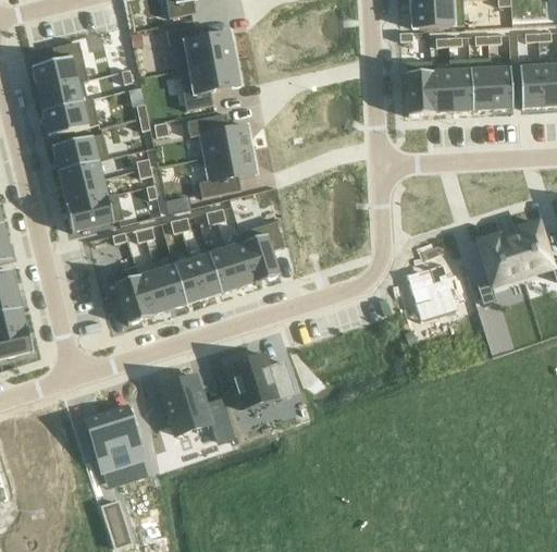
[(164,0),(169,16),(195,12),(193,0),(164,0)]
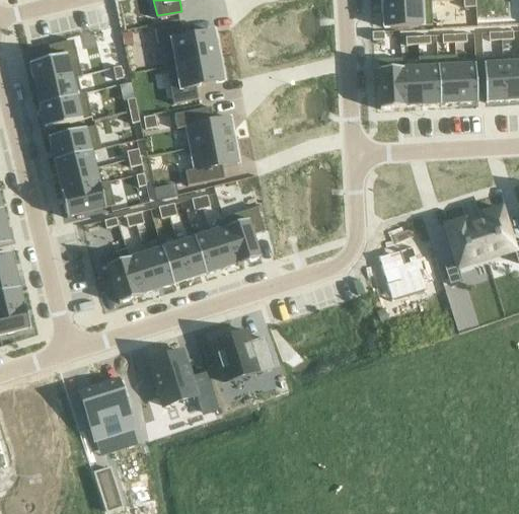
[(431,0),(382,2),(383,24),(432,22),(431,0)]
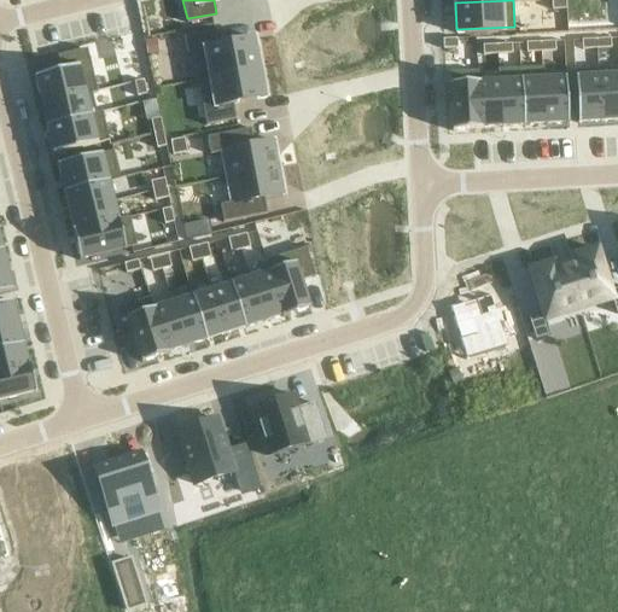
[(219,25),(184,33),(186,50),(192,48),(198,76),(260,64),(255,35),(221,41),(219,25)]
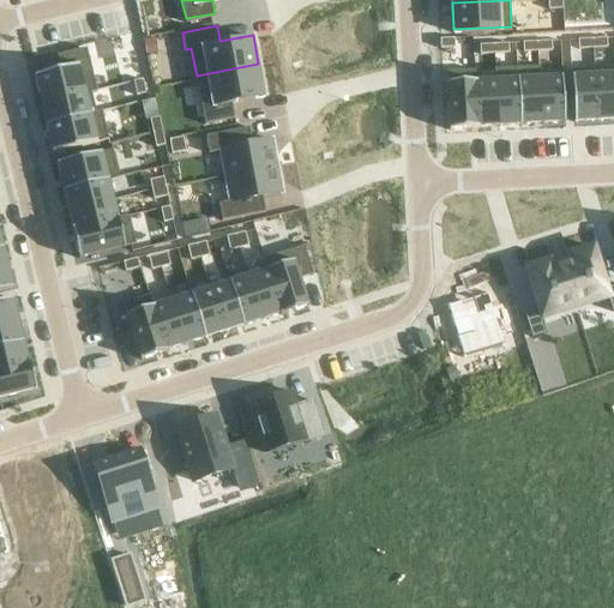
[(453,34),(439,35),(440,44),(455,43),(453,34)]
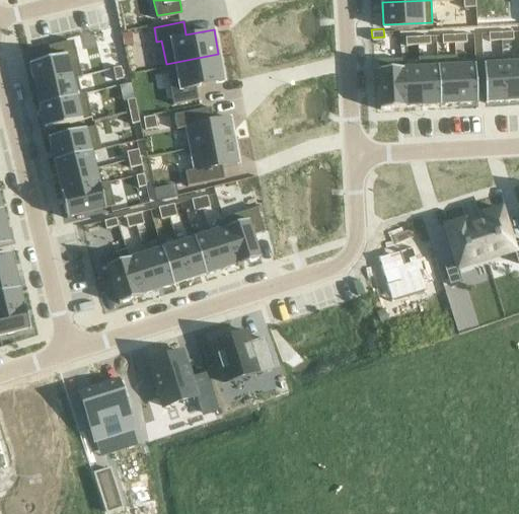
[(512,28),(500,29),(501,38),(513,37),(512,28)]
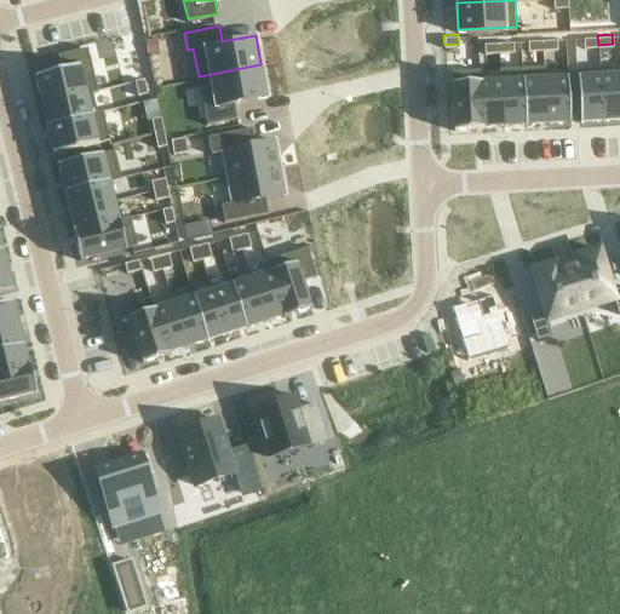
[(597,35),(584,35),(584,36),(584,45),(598,45),(597,35)]
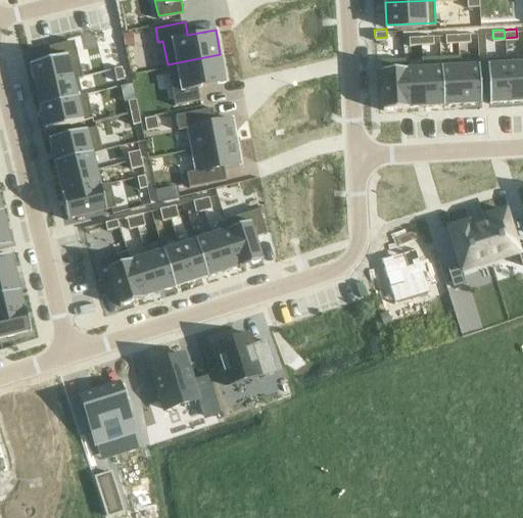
[(457,32),(444,33),(445,41),(458,40),(457,32)]
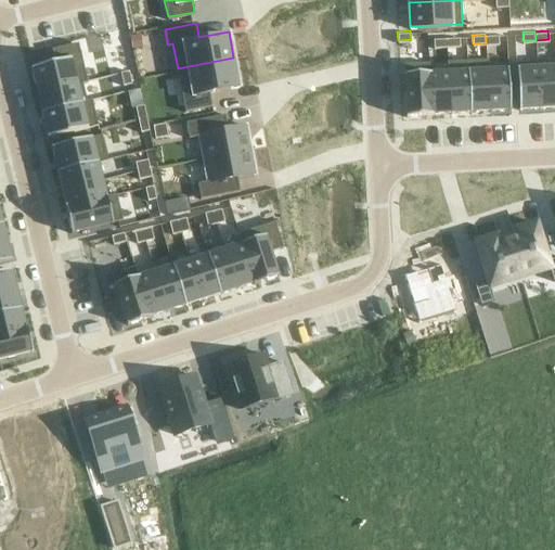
[(498,34),(485,34),(486,42),(499,42),(498,34)]
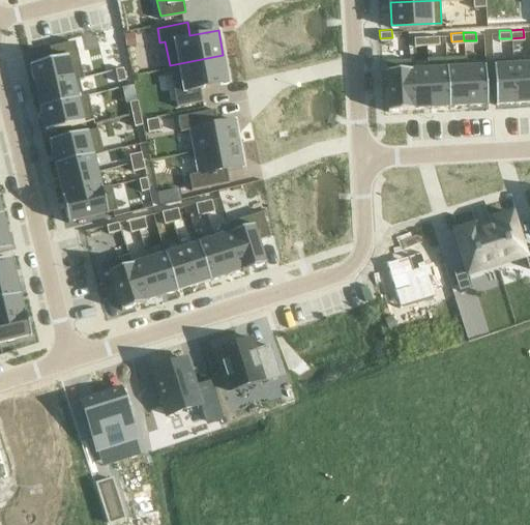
[(425,34),(413,35),(414,44),(427,42),(425,34)]
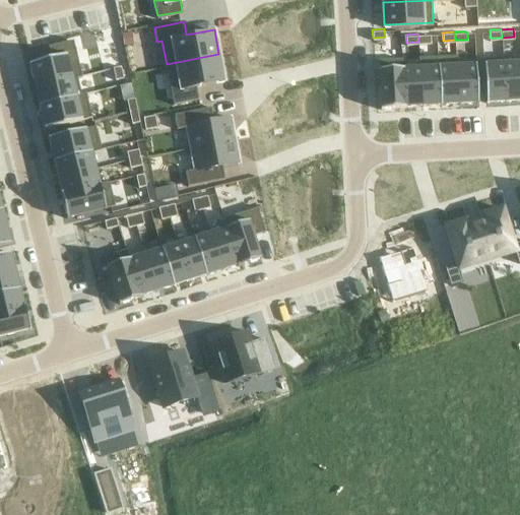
[(430,34),(417,34),(418,42),(431,42),(430,34)]
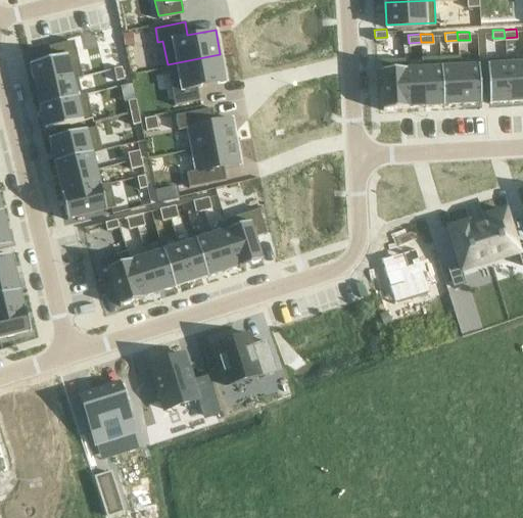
[(51,55),(29,61),(35,86),(83,74),(74,37),(48,43),(51,55)]
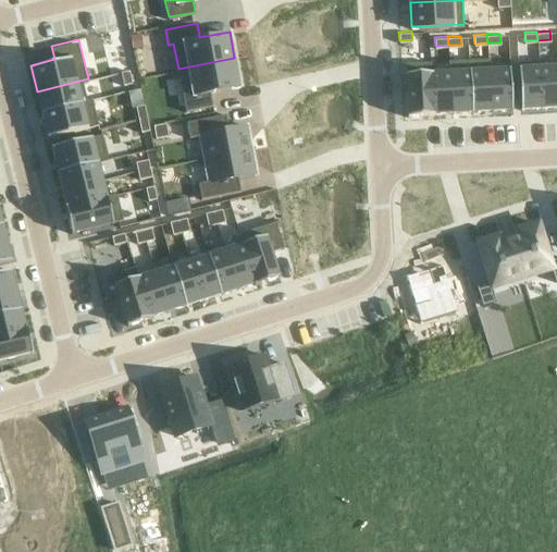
[(487,57),(467,58),(469,110),(490,109),(487,57)]
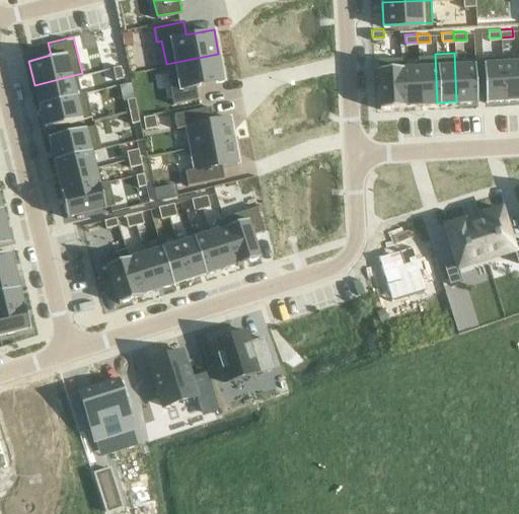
[(456,53),(454,53),(456,101),(476,100),(474,57),(456,58),(456,53)]
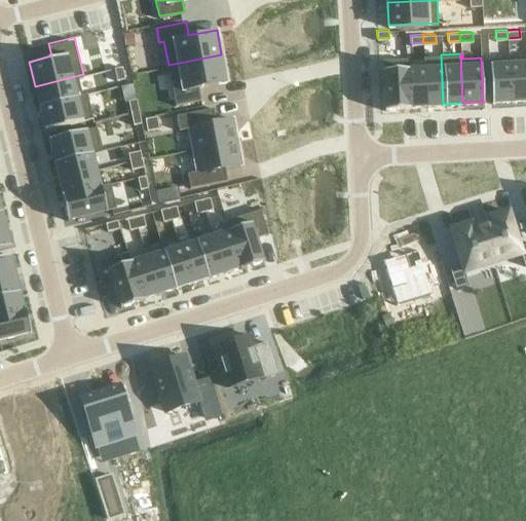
[(221,54),(168,65),(176,103),(200,98),(198,85),(226,80),(221,54)]
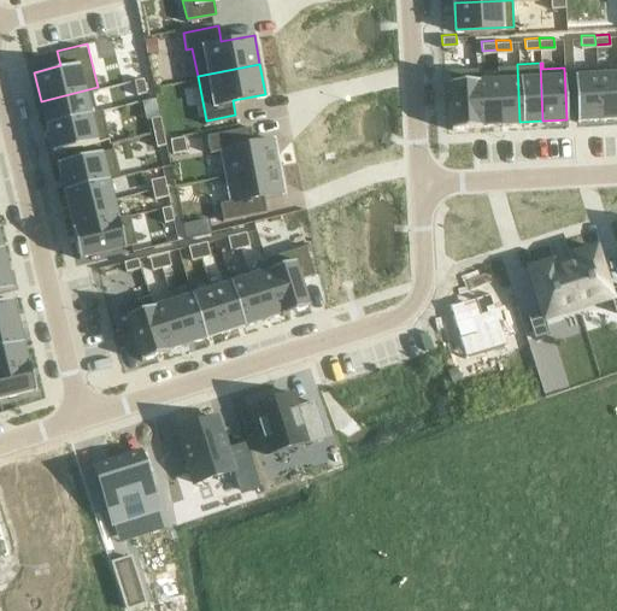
[(497,77),(495,77),(498,123),(519,122),(517,64),(497,65),(497,77)]
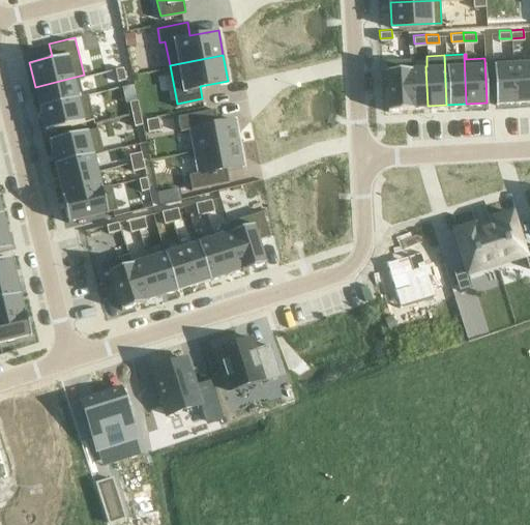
[(512,56),(493,57),(495,103),(516,100),(512,56)]
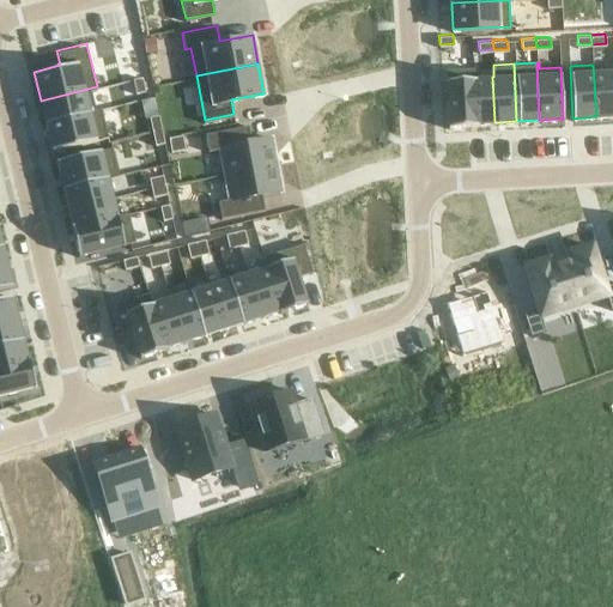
[(594,65),(593,65),(596,116),(612,115),(612,70),(594,71),(594,65)]
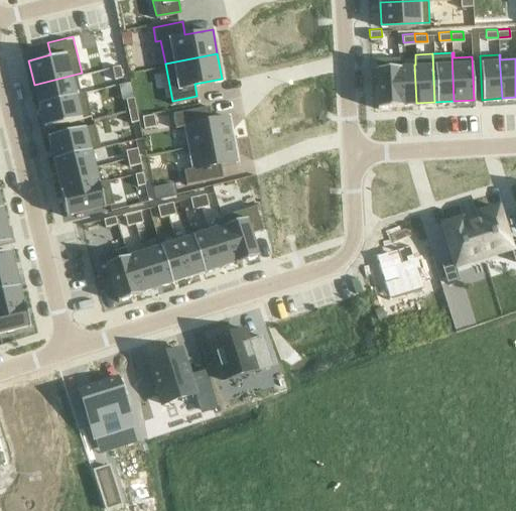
[(376,56),(375,56),(377,106),(397,105),(395,55),(376,56)]
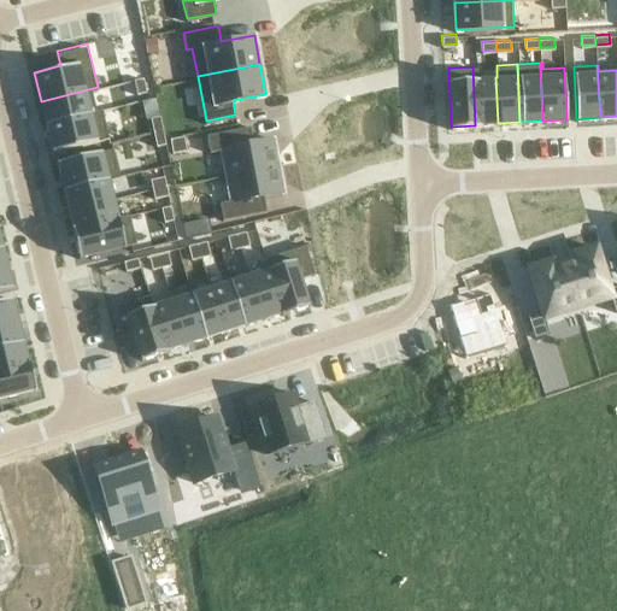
[(477,66),(472,66),(475,125),(481,125),(481,124),(498,123),(495,77),(477,78),(477,66)]
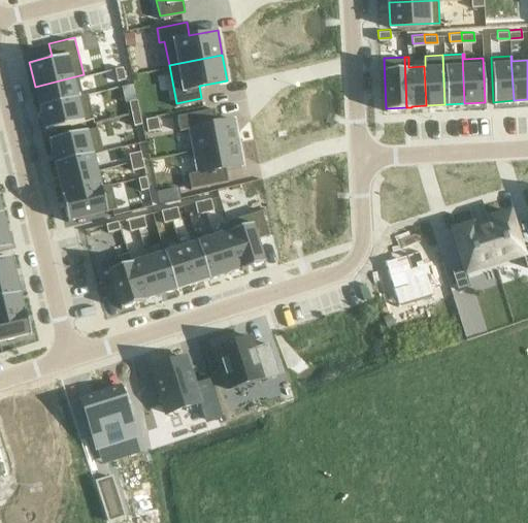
[(123,64),(114,66),(117,78),(125,76),(123,64)]
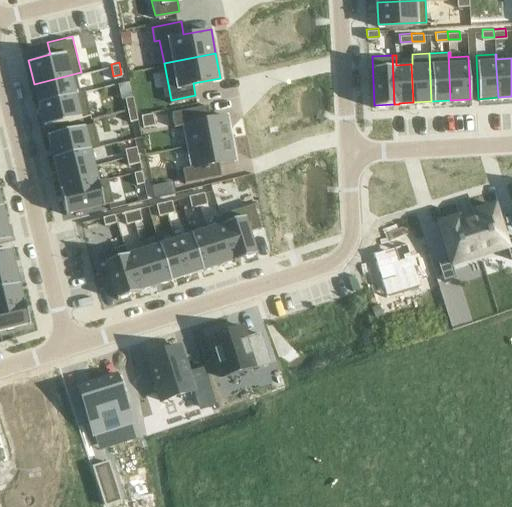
[(81,72),(34,84),(38,101),(85,90),(84,88),(80,89),(76,74),(81,73),(81,72)]
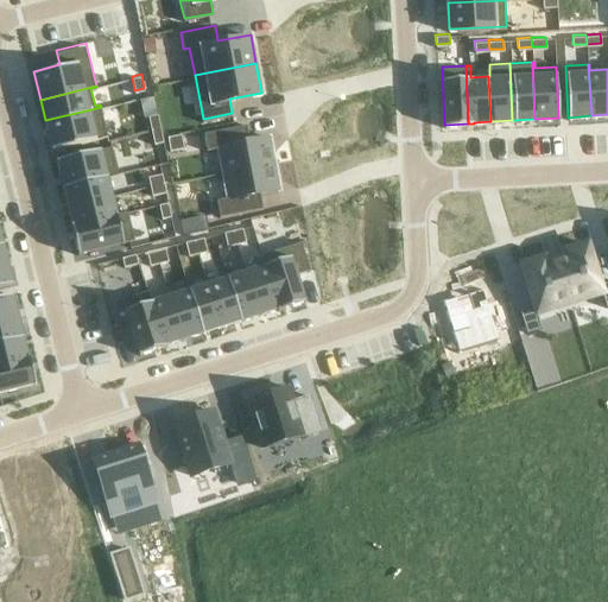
[(101,107),(45,120),(52,147),(107,133),(101,107)]
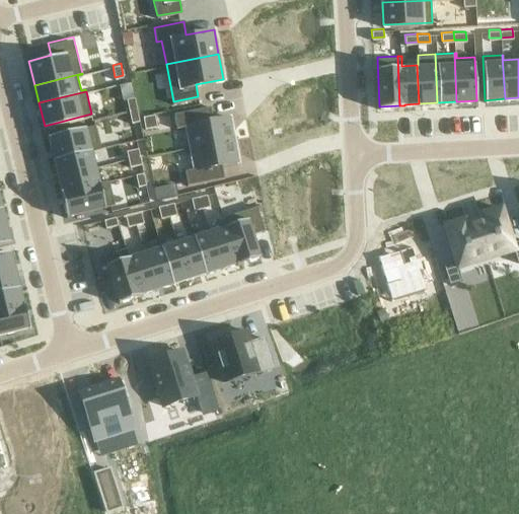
[(134,95),(127,96),(129,108),(137,107),(134,95)]
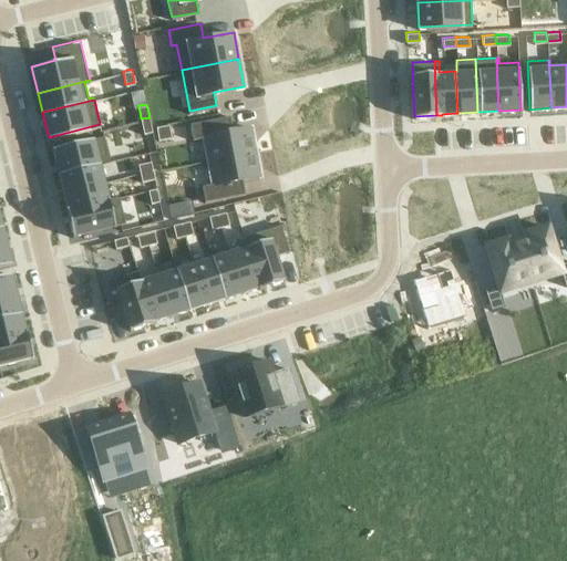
[(230,114),(189,122),(193,137),(203,135),(207,158),(256,149),(251,125),(233,128),(230,114)]
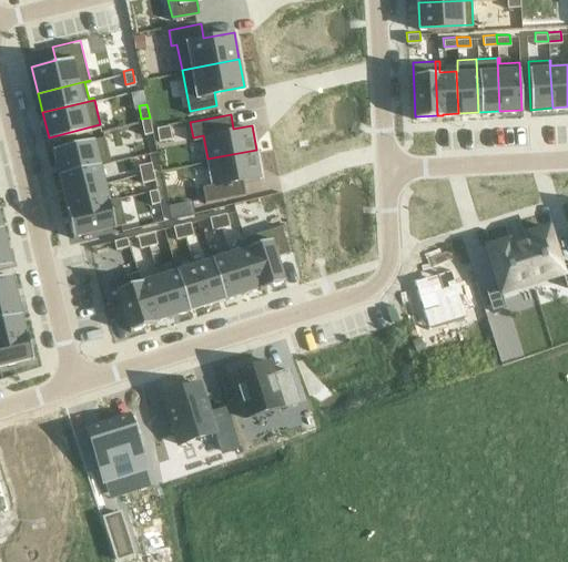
[(150,118),(141,119),(144,132),(152,130),(150,118)]
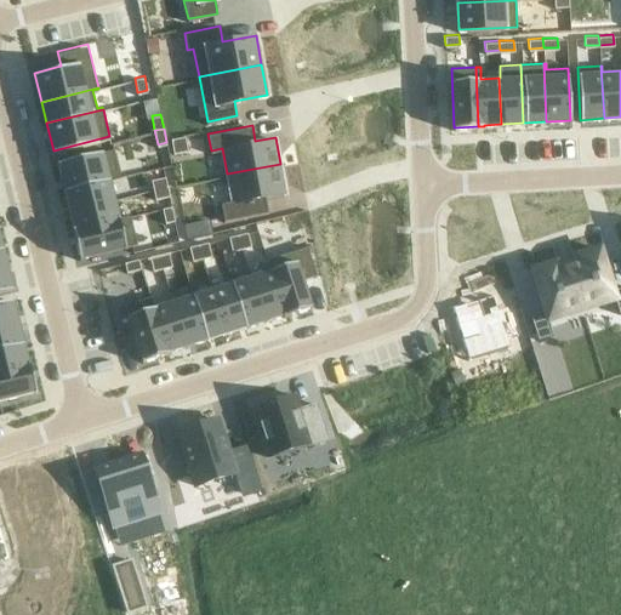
[(186,135),(171,137),(174,152),(188,148),(186,135)]
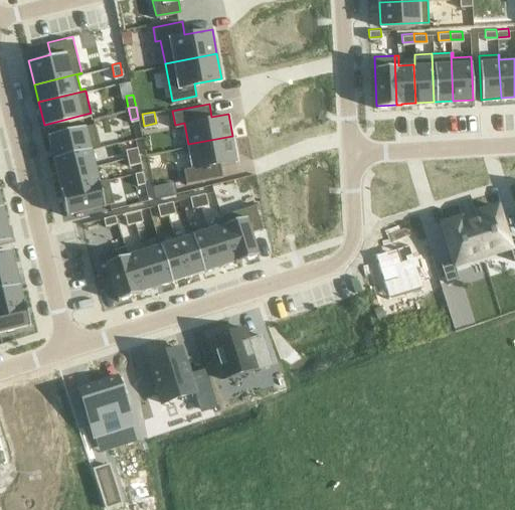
[(95,122),(47,133),(53,156),(100,145),(95,122)]
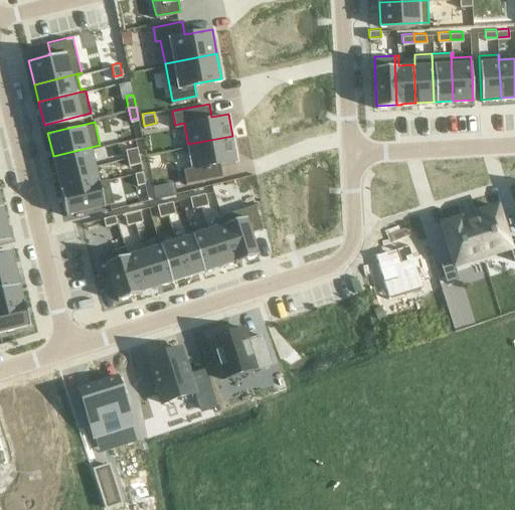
[(192,165),(183,167),(186,181),(222,174),(219,161),(236,158),(232,136),(188,144),(192,165)]
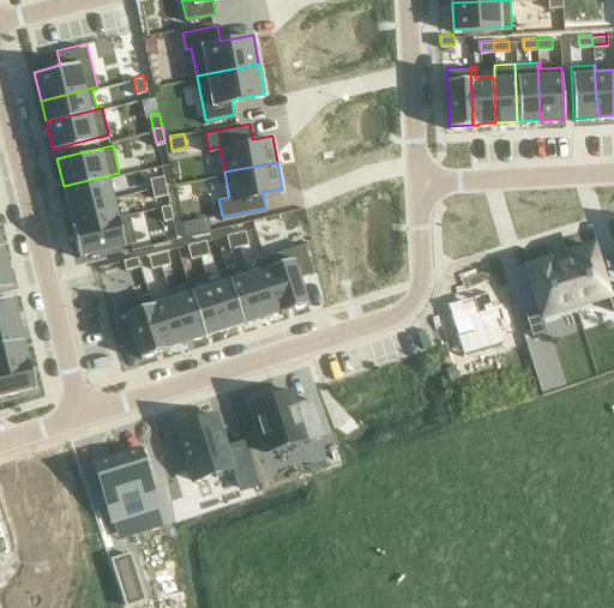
[(119,173),(64,186),(68,206),(113,196),(108,176),(120,174),(119,173)]
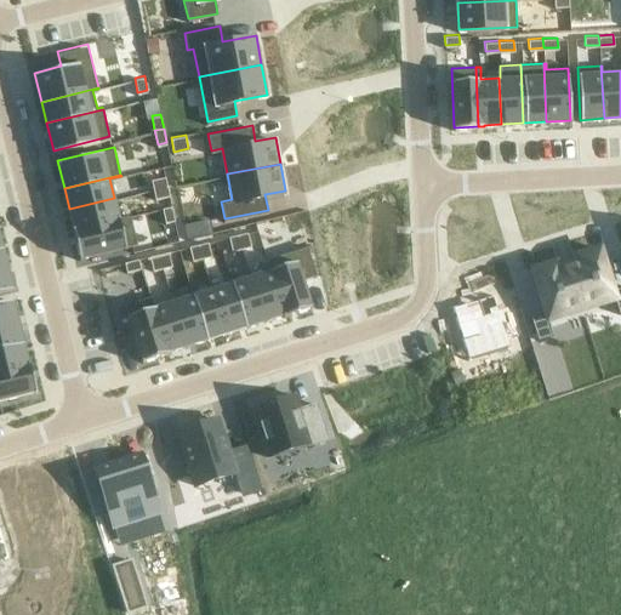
[(165,175),(152,178),(153,187),(167,184),(165,175)]
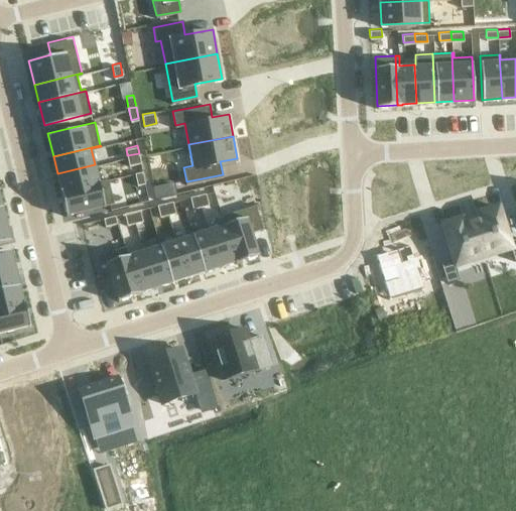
[(139,153),(127,155),(129,163),(141,161),(139,153)]
